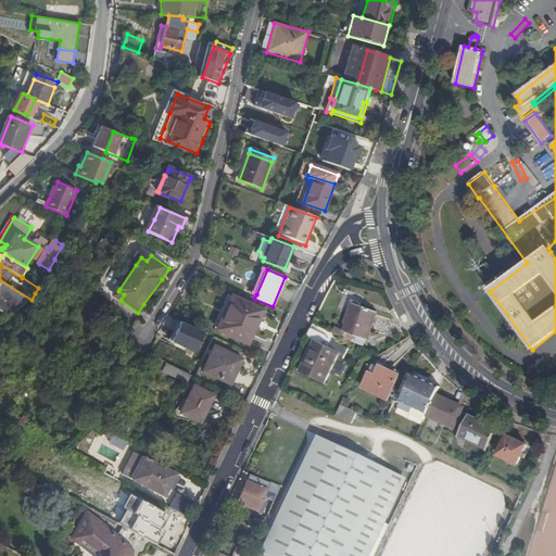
[(22,307),(32,300),(0,280),(0,311),(9,317),(22,307)]
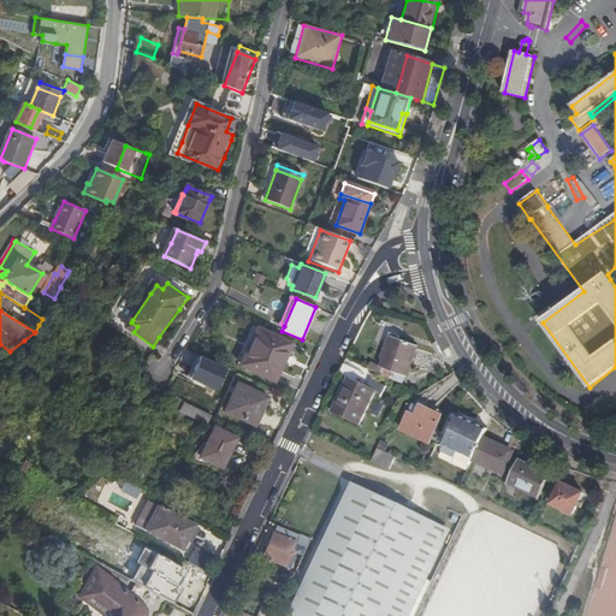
[(82,332),(75,326),(71,331),(78,337),(82,332)]
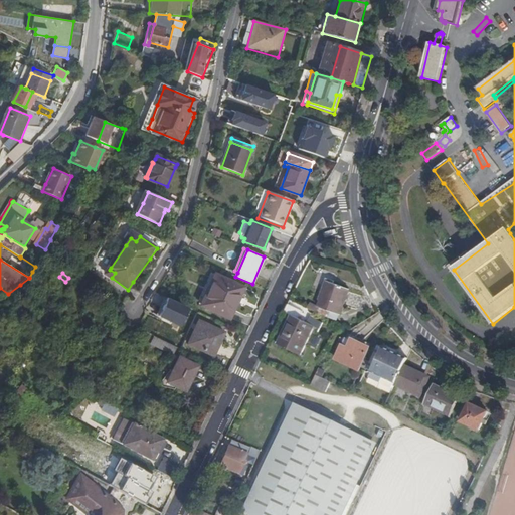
[(230,320),(245,289),(218,276),(203,307),(230,320)]
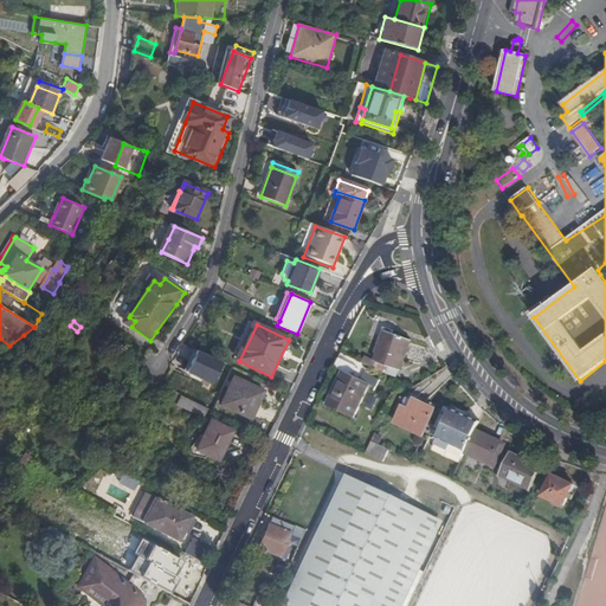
[(375,361),(401,371),(412,341),(393,334),(394,331),(384,327),(374,353),(378,354),(375,361)]
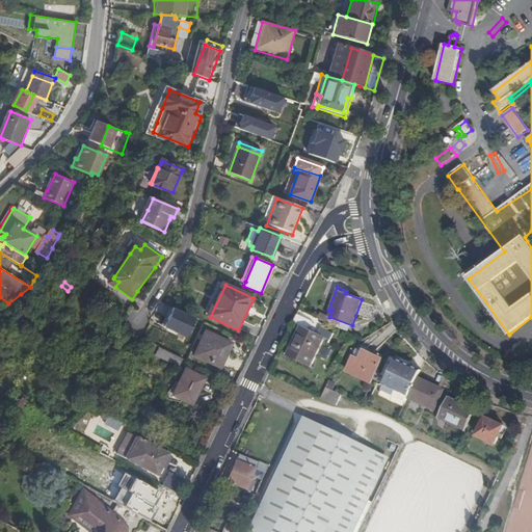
[(183,314),(174,309),(170,316),(180,321),(183,314)]
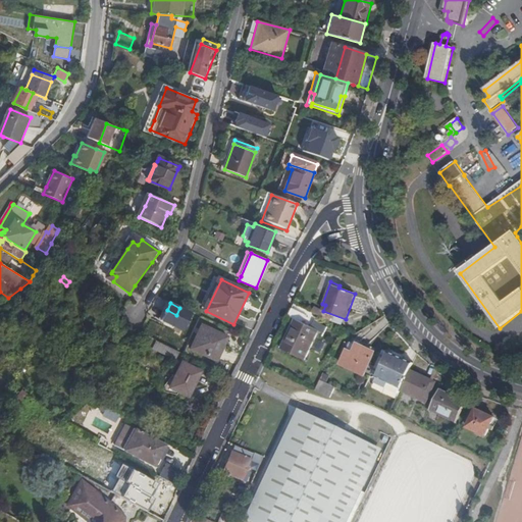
[(307,316),(293,309),(289,316),(295,320),(281,350),(304,360),(318,331),(324,334),(327,327),(315,321),(312,328),(303,323),(307,316)]
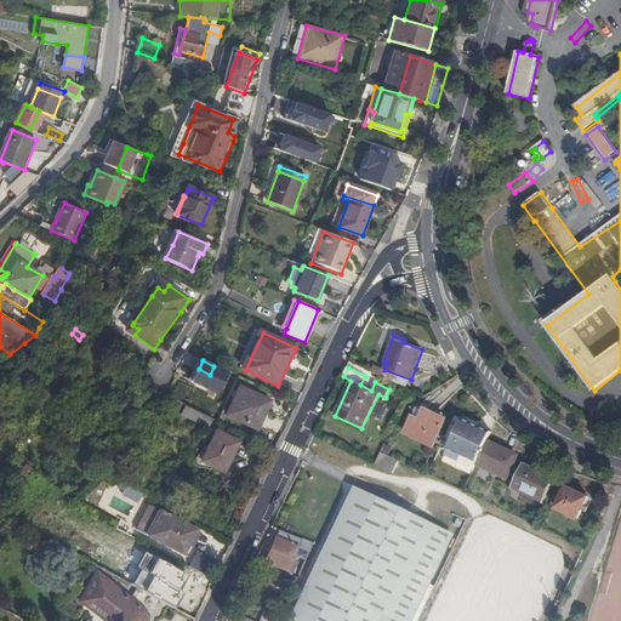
[(271,402),(240,387),(227,415),(258,429),(271,402)]
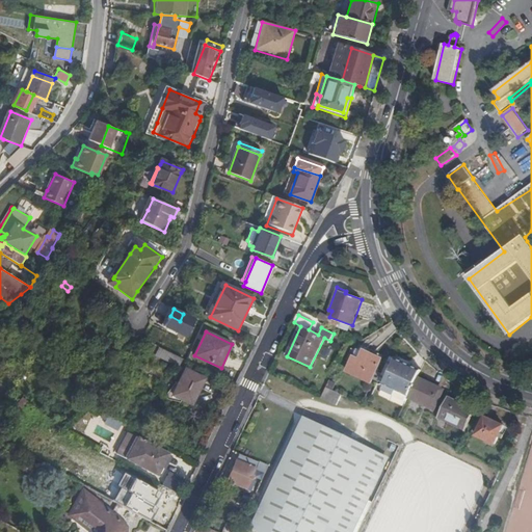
[(347,371),(371,383),(383,356),(360,345),(347,371)]
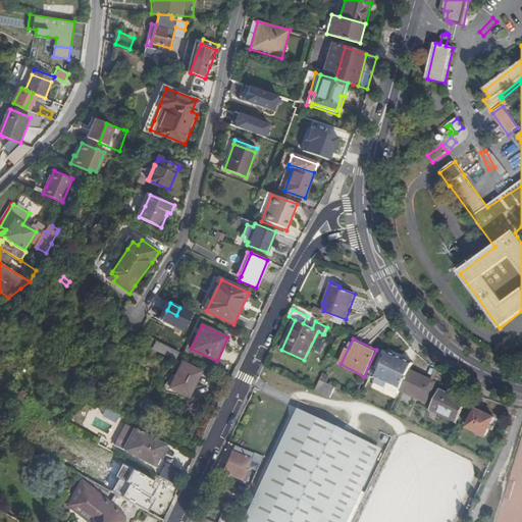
[(178,353),(155,341),(152,349),(175,360),(178,353)]
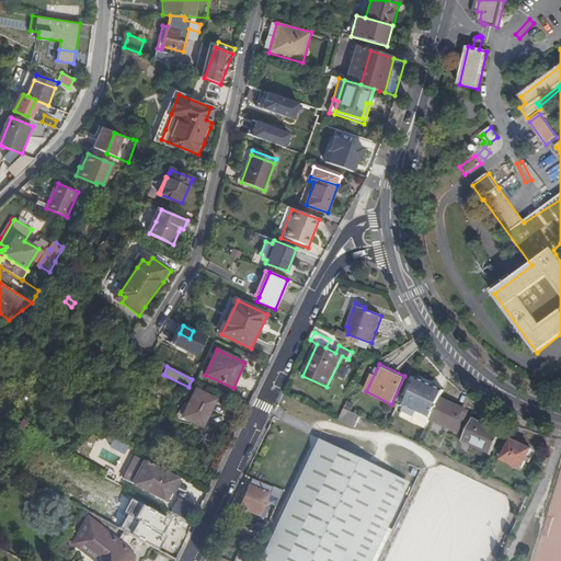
[(405,407),(432,419),(441,399),(444,391),(419,379),(405,407)]
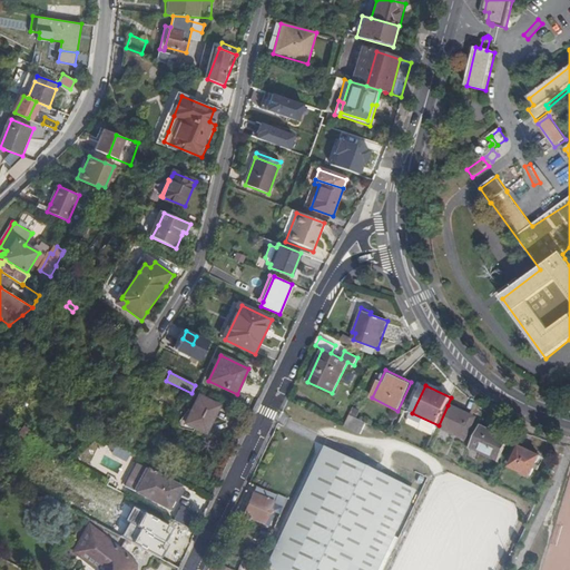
[(203,428),(207,431),(219,406),(199,396),(185,424),(199,431),(200,431),(203,428)]
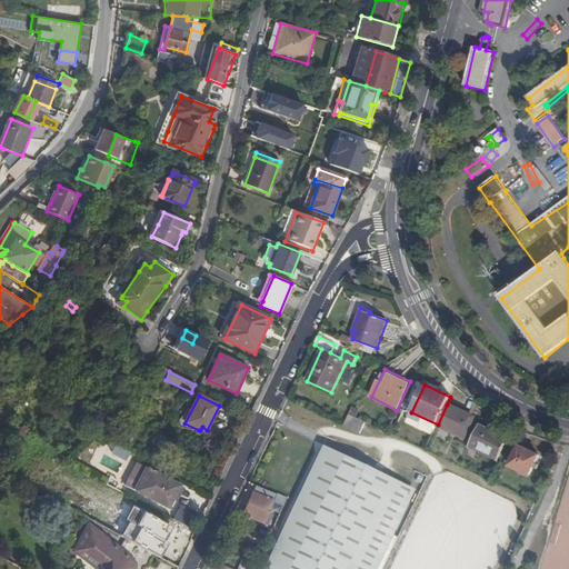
[(438,425),(437,426),(465,439),(471,425),(467,423),(470,416),(447,405),(438,425)]
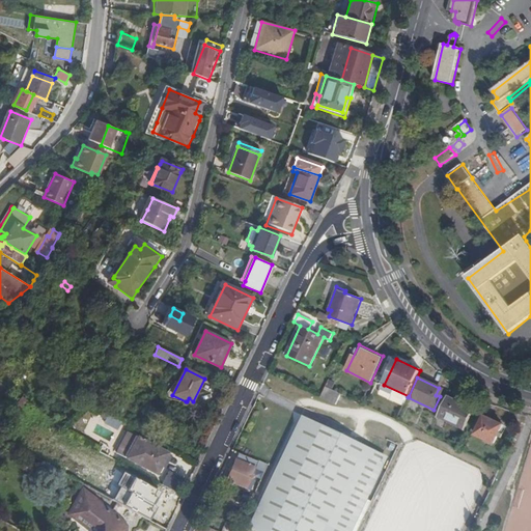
[(336,406),(341,394),(326,387),(320,398),(336,406)]
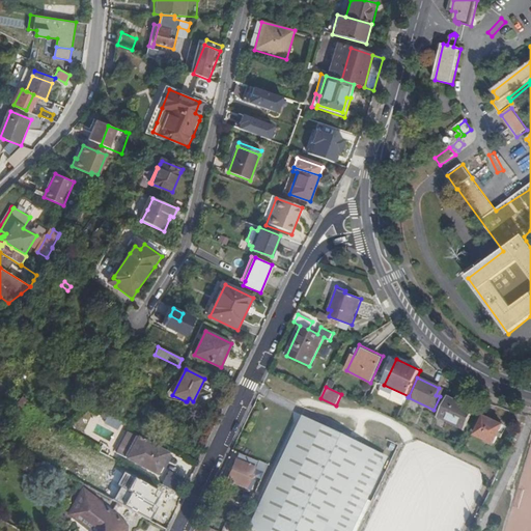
[(449,394),(437,420),(438,420),(440,416),(466,427),(464,431),(464,432),(476,407),(475,407),(474,409),(448,397),(450,394),(449,394)]
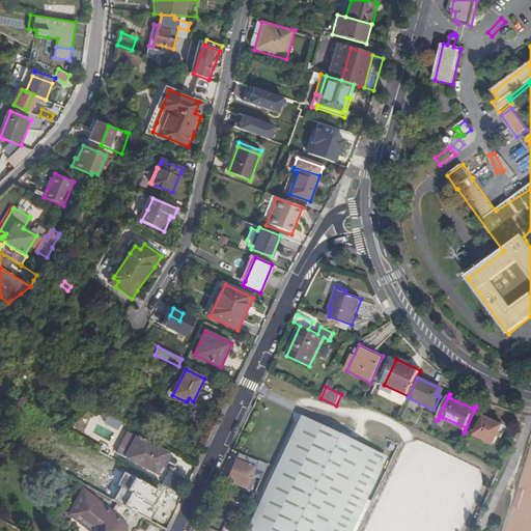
[(24,397),(17,407),(22,411),(29,401),(24,397)]
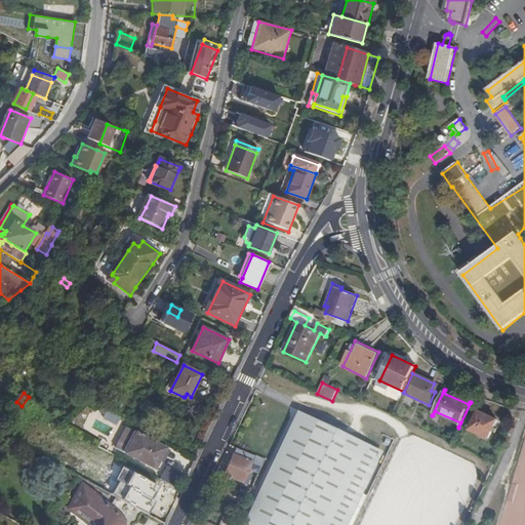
[(16,412),(17,411),(22,406),(16,402),(11,409),(16,412)]
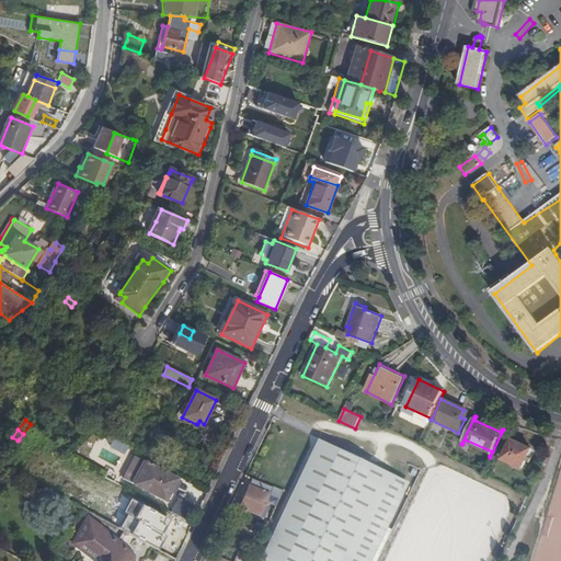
[(124,454),(128,445),(113,438),(110,447),(124,454)]
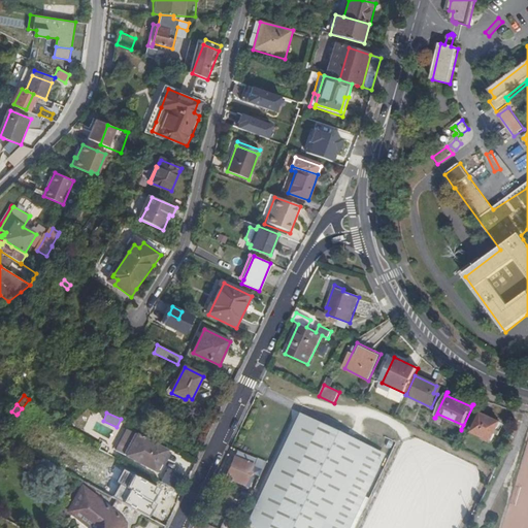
[(298,414),(245,525),(252,527),(350,527),(385,455),(298,414)]
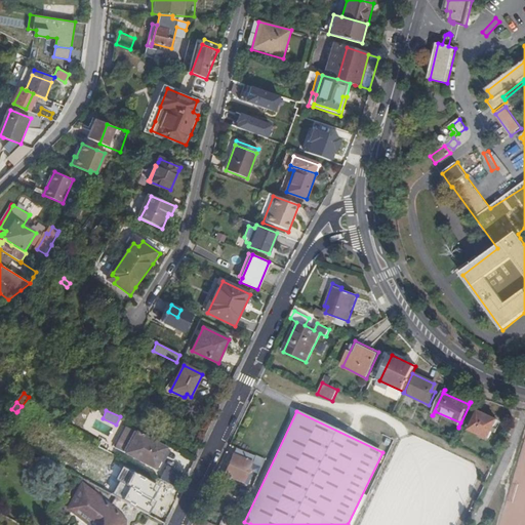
[(472,430),(489,438),(498,420),(480,412),(472,430)]
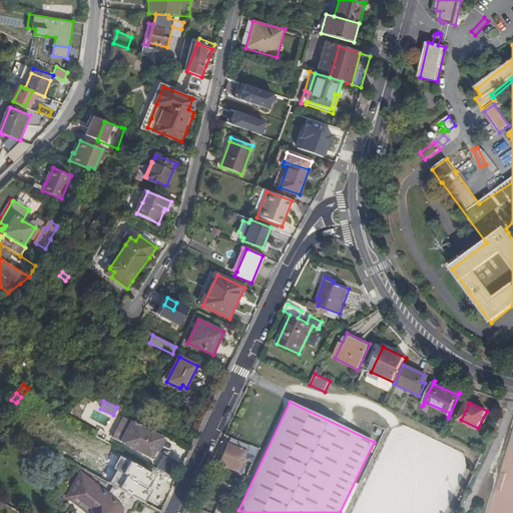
[(134,423),(123,443),(152,458),(162,438),(134,423)]
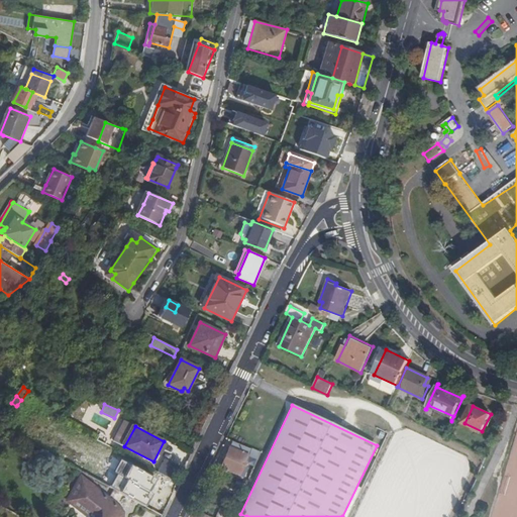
[(221,469),(239,477),(248,456),(257,460),(261,453),(232,441),(221,469)]
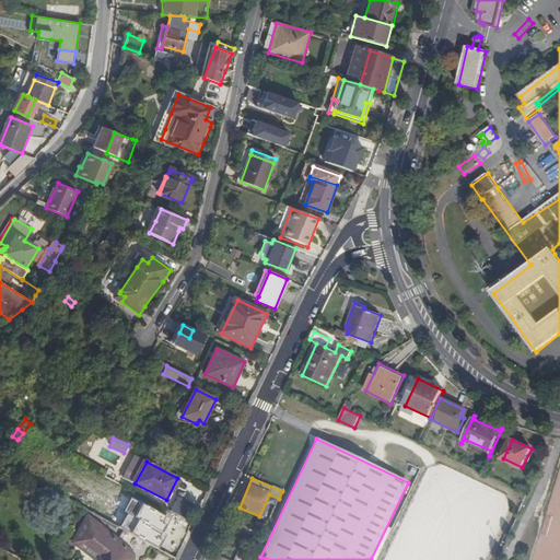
[(69,493),(77,497),(79,492),(72,488),(69,493)]
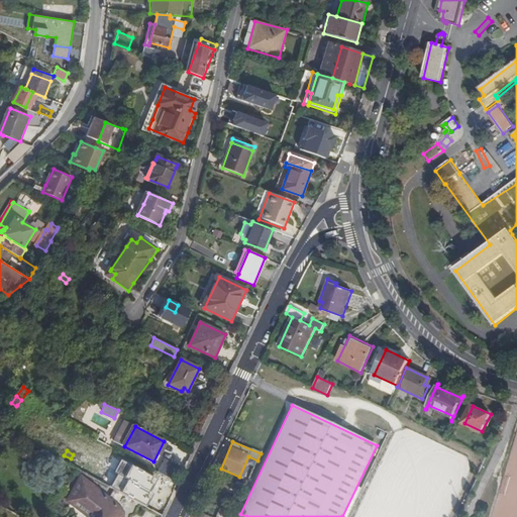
[(84,459),(73,454),(71,458),(81,464),(84,459)]
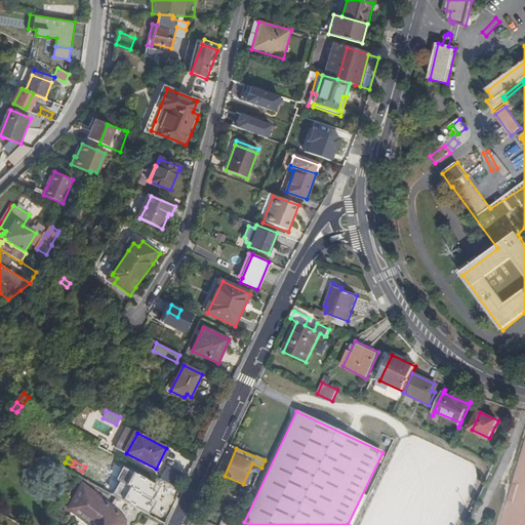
[(86,505),(92,493),(92,492),(83,485),(70,509),(88,524),(103,524),(102,518),(86,505)]
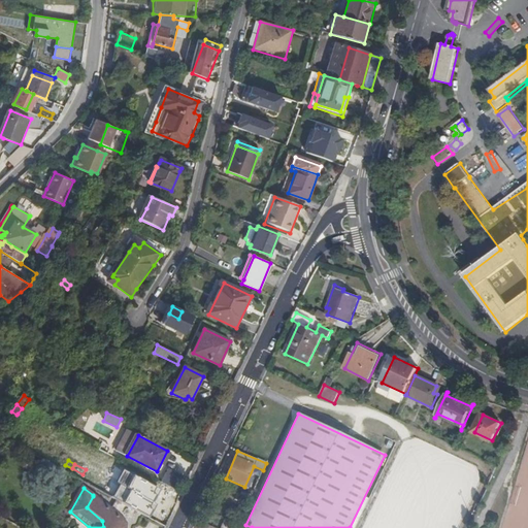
[(139,506),(160,518),(163,514),(167,516),(174,500),(152,488),(144,502),(142,501),(139,506)]
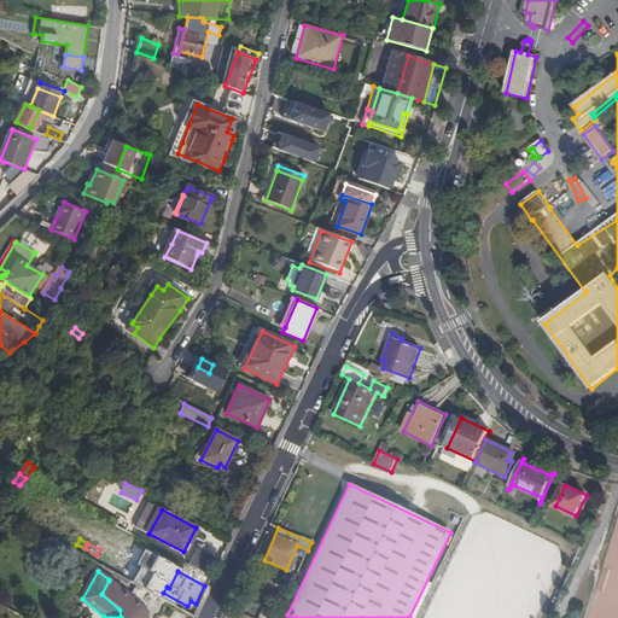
[(146,617),(150,613),(109,581),(101,594),(120,610),(121,617),(146,617)]
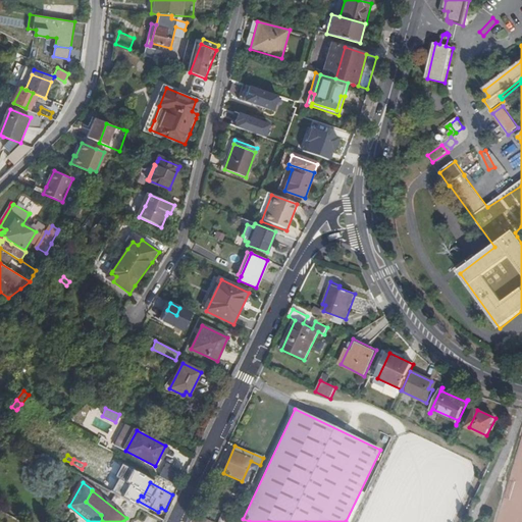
[(138,501),(136,505),(156,516),(158,512),(138,501)]
